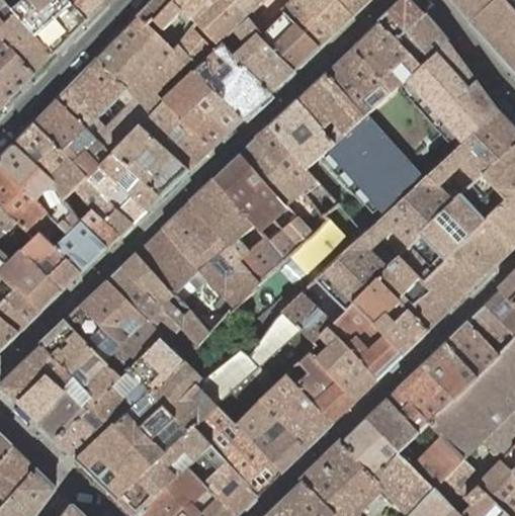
[(33,72),(52,54),(11,8),(5,0),(0,0),(0,34),(2,36),(33,72)]
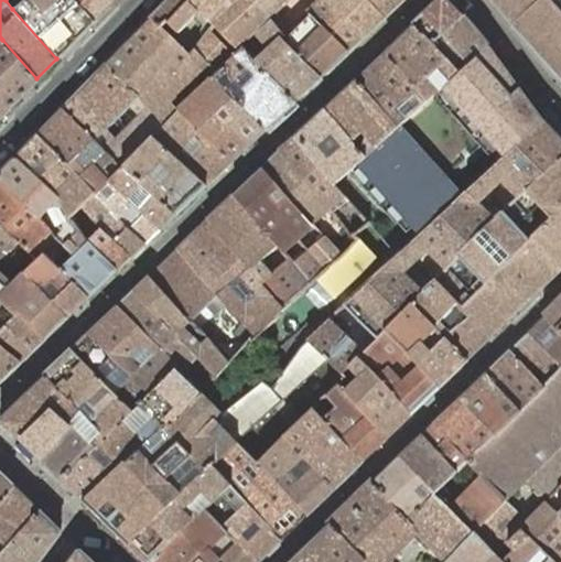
[(56,58),(94,20),(76,0),(22,0),(12,9),(56,58)]
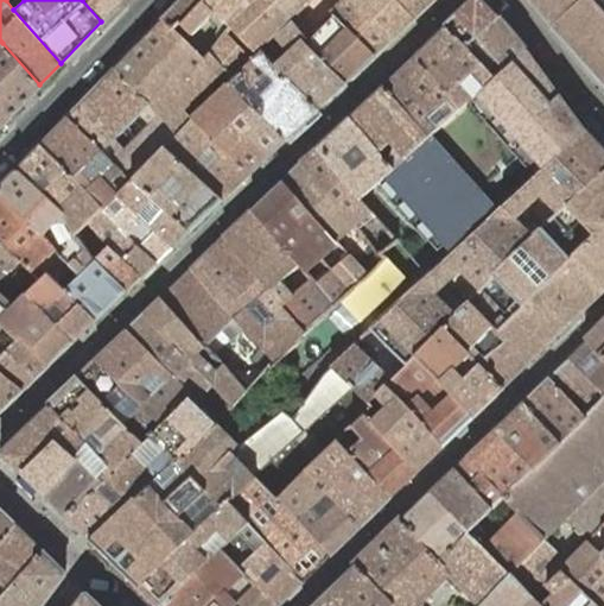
[(82,0),(101,21),(120,0),(82,0)]
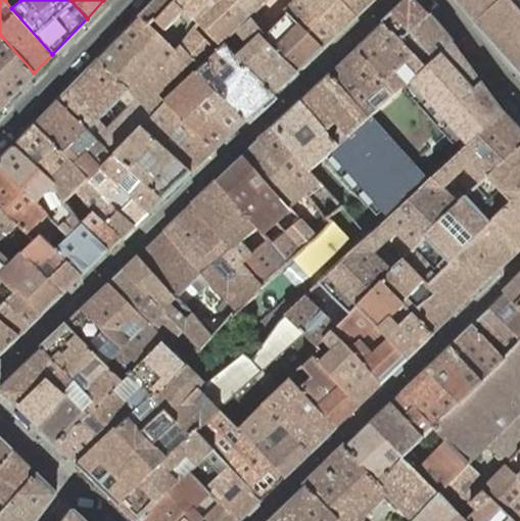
[(151,0),(139,13),(158,34),(182,9),(189,16),(191,14),(197,20),(177,42),(179,44),(191,57),(200,65),(224,43),(222,40),(245,16),(263,0),(151,0)]
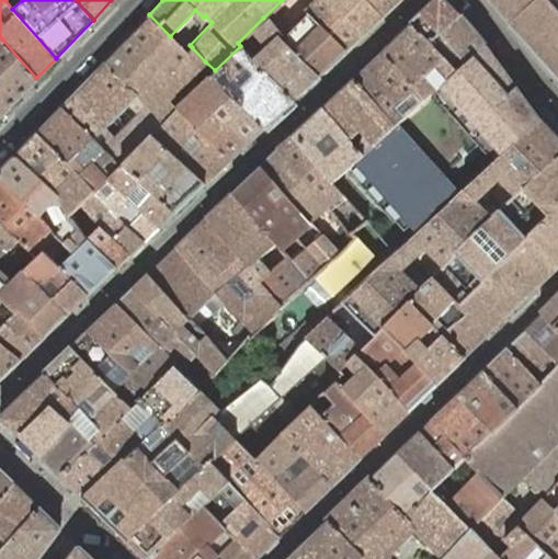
[(306,10),(295,0),(282,0),(263,18),(281,36),(306,10)]
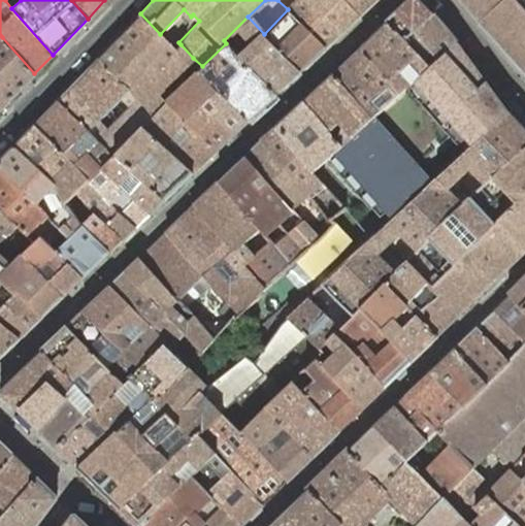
[(337,0),(323,14),(308,0),(298,0),(289,9),(325,46),(373,0),(337,0)]
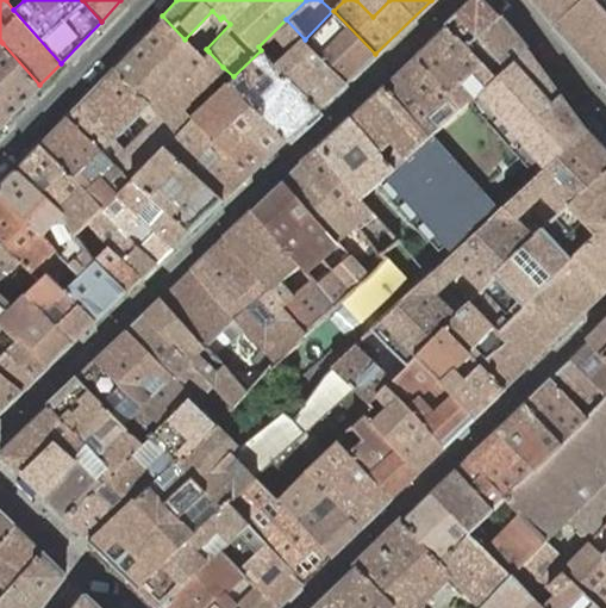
[(356,0),(373,17),(389,0),(356,0)]
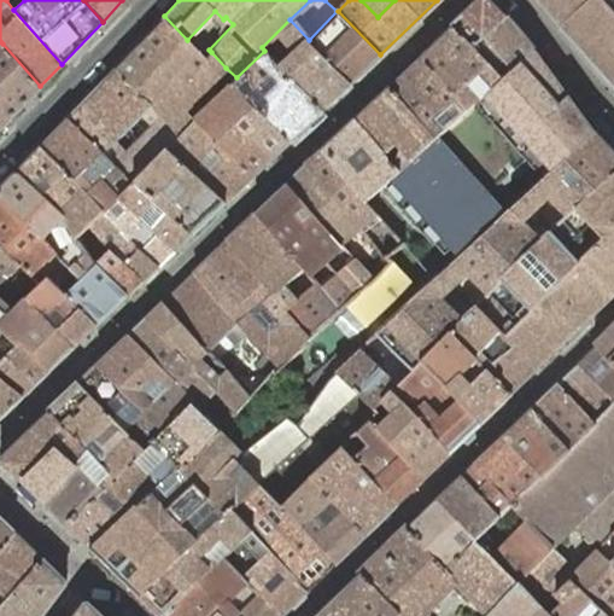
[(451,25),(471,46),(504,15),(490,0),(473,0),(449,23),(451,25)]
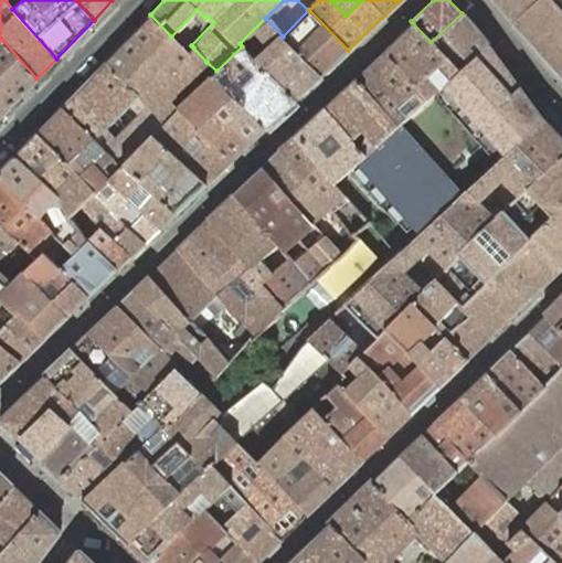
[(492,0),(510,21),(537,0),(492,0)]
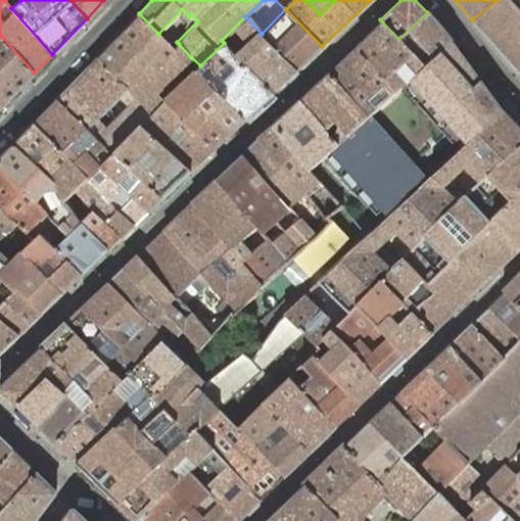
[(519,11),(510,0),(497,0),(472,19),(519,72),(519,70),(519,11)]
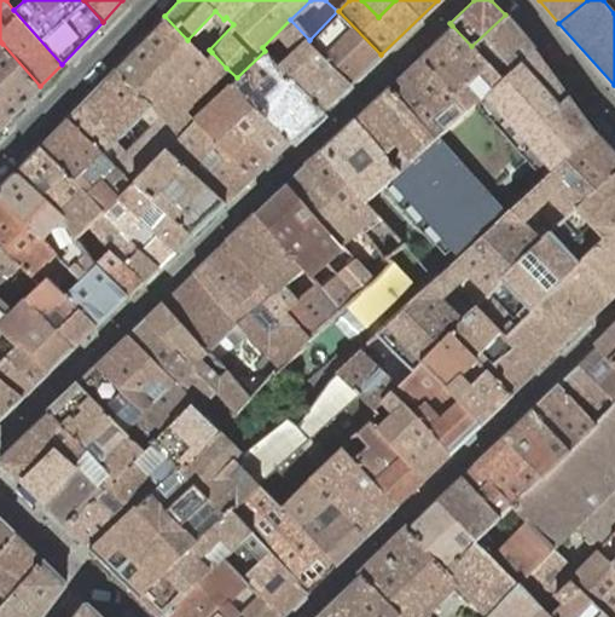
[(603,0),(614,13),(614,0),(603,0)]
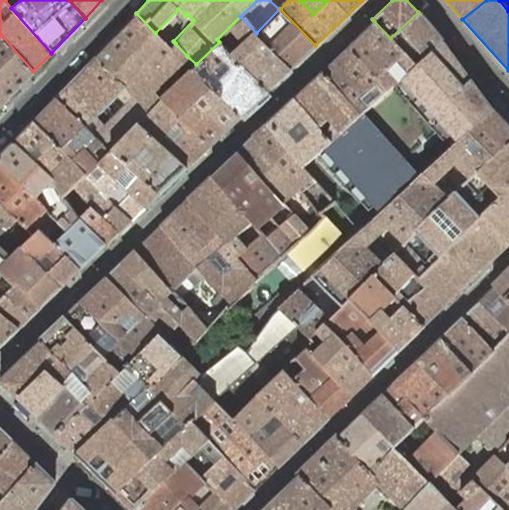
[(280,9),(279,9),(256,33),(290,68),(315,45),(280,9)]
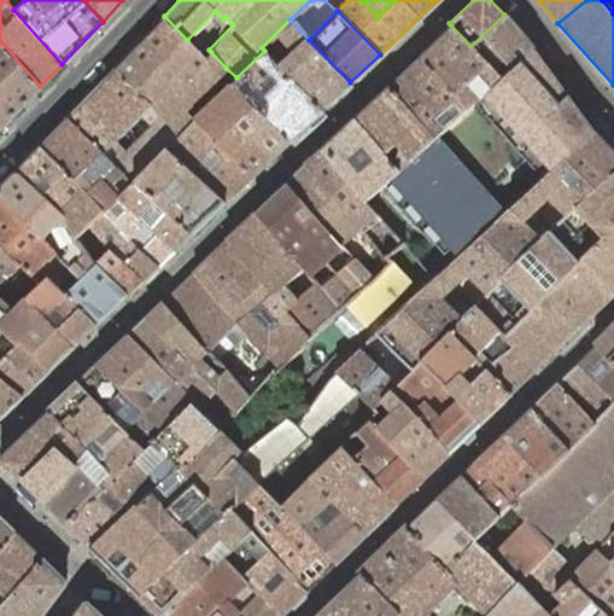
[(504,15),(471,46),(501,76),(532,47),(530,45),(527,42),(504,15)]
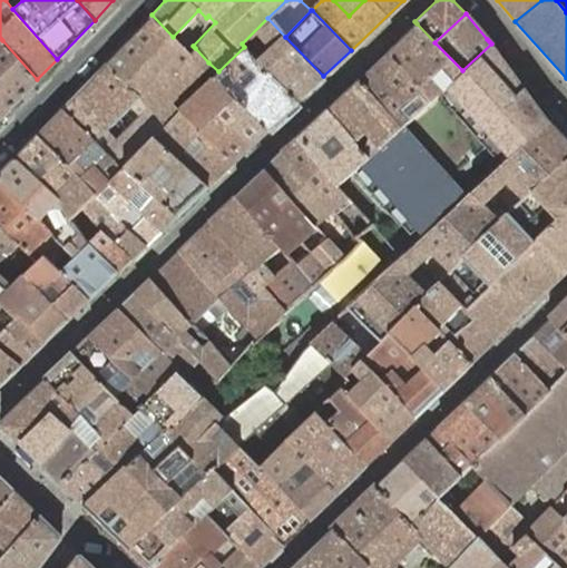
[(173,37),(152,15),(107,60),(138,94),(148,105),(165,121),(179,107),(172,100),(208,62),(195,48),(189,54),(173,37)]
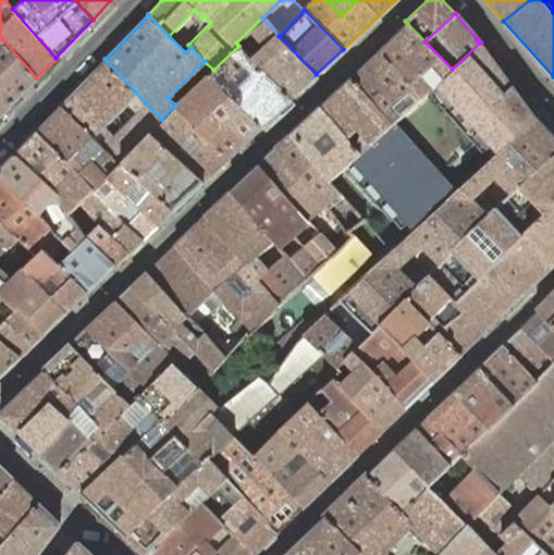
[(236,42),(238,46),(291,98),(316,74),(279,36),(261,17),(236,42)]
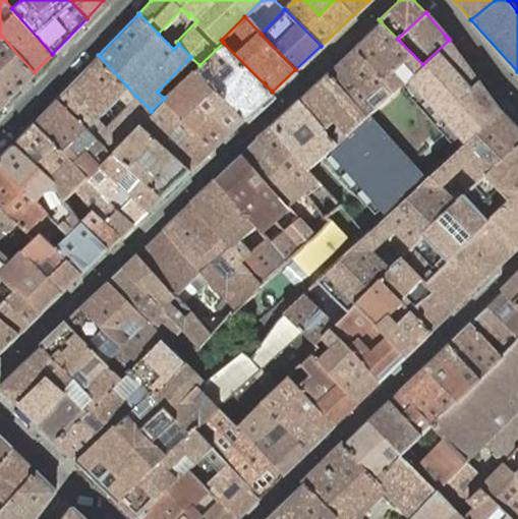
[(422,64),(397,39),(381,21),(354,47),(393,91),(404,80),(394,70),(403,61),(412,72),(422,64)]
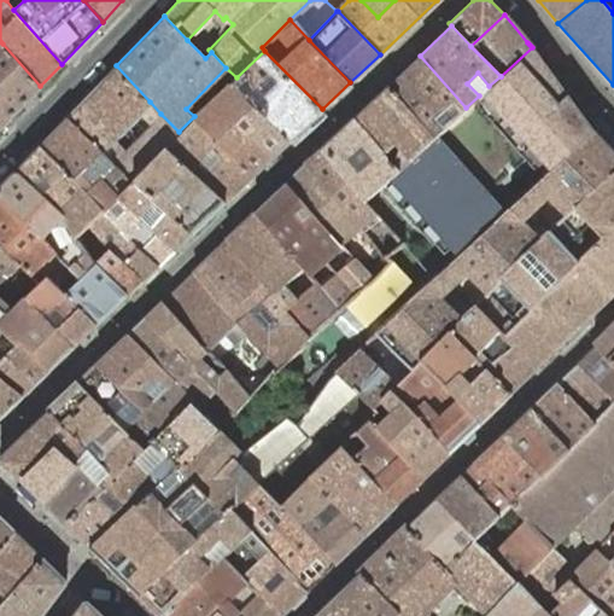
[(0,126),(40,86),(3,44),(0,41),(0,126)]
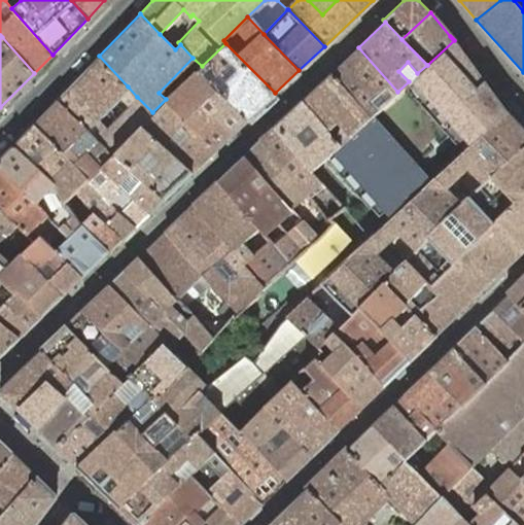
[(507,110),(454,40),(417,73),(411,79),(469,144),(507,110)]
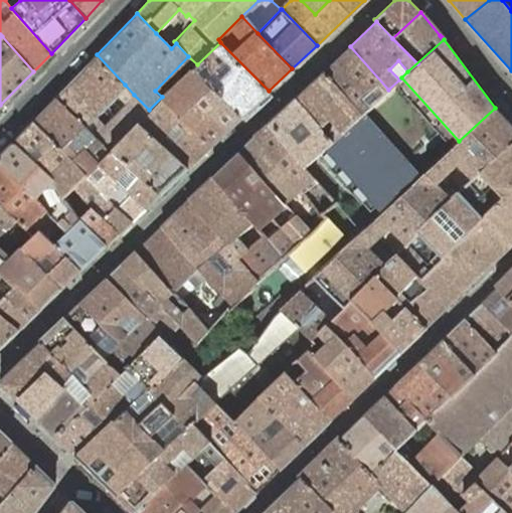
[(220,42),(197,64),(192,69),(239,118),(269,91),(220,42)]
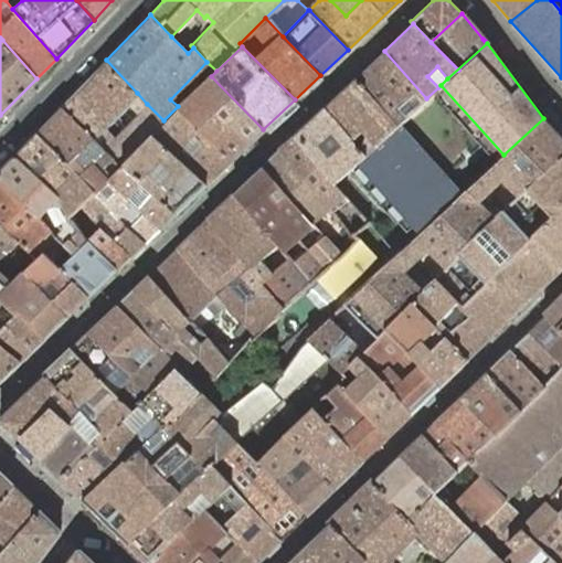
[(426,98),(384,51),(354,78),(396,125),(400,121),(426,98)]
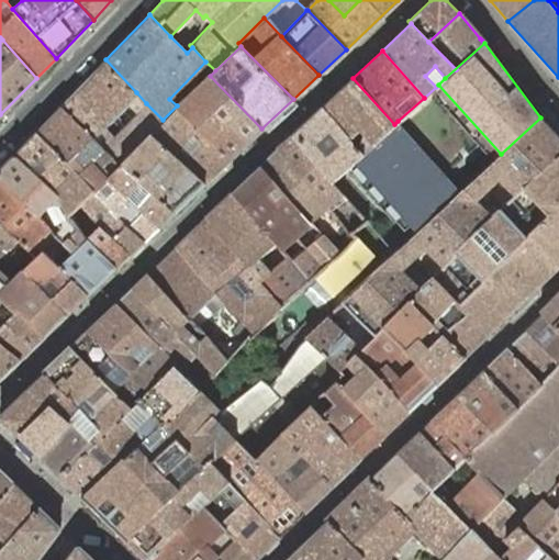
[(121,164),(151,133),(163,120),(146,103),(136,92),(105,59),(60,105),(93,137),(94,138),(103,147),(105,148),(121,164)]
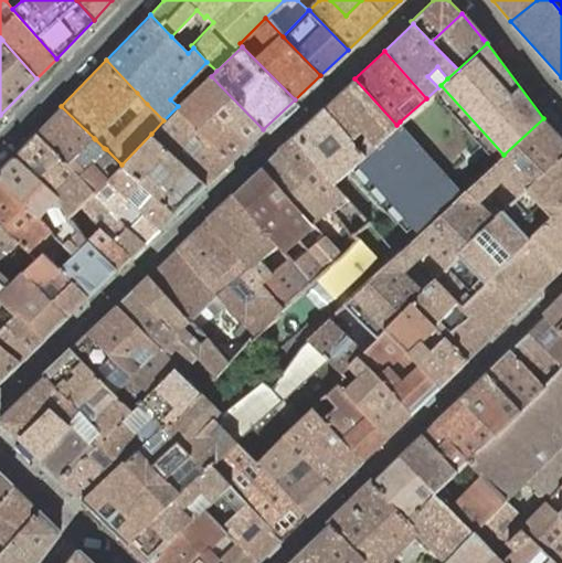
[(263,129),(211,76),(178,106),(232,158),(263,129)]
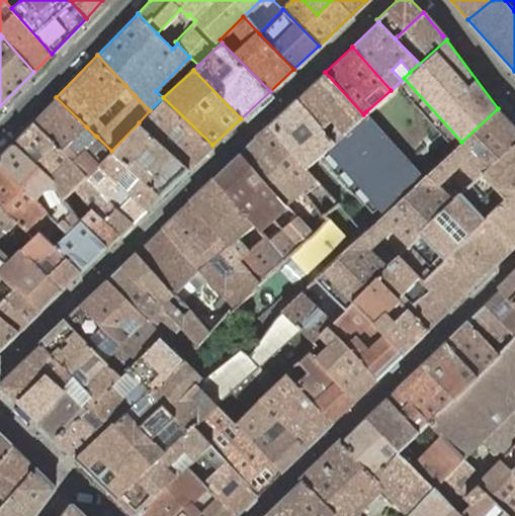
[(296,99),(333,142),(363,114),(325,72),(296,99)]
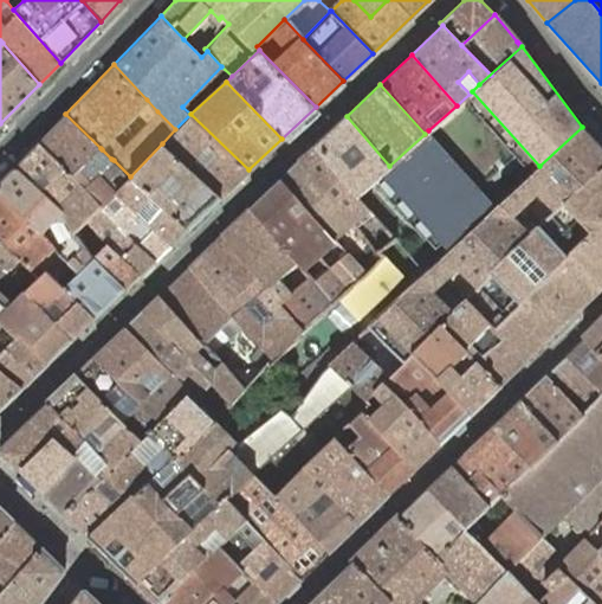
[(101,148),(65,114),(38,142),(99,205),(101,206),(115,192),(130,177),(114,160),(98,175),(99,172),(97,167),(94,165),(90,165),(102,149),(101,148)]
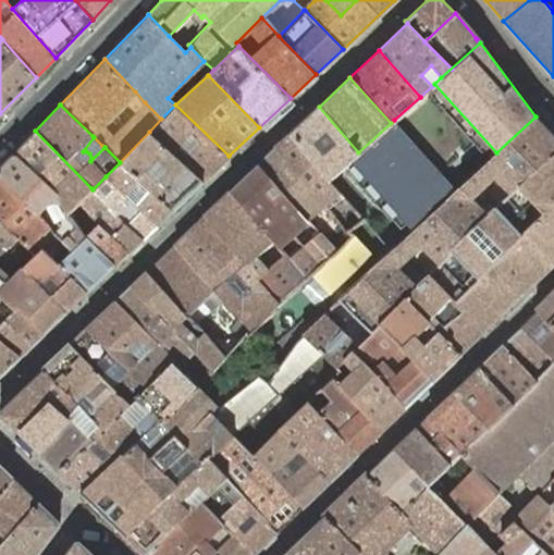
[(229,156),(175,105),(161,119),(149,132),(204,181),(229,156)]
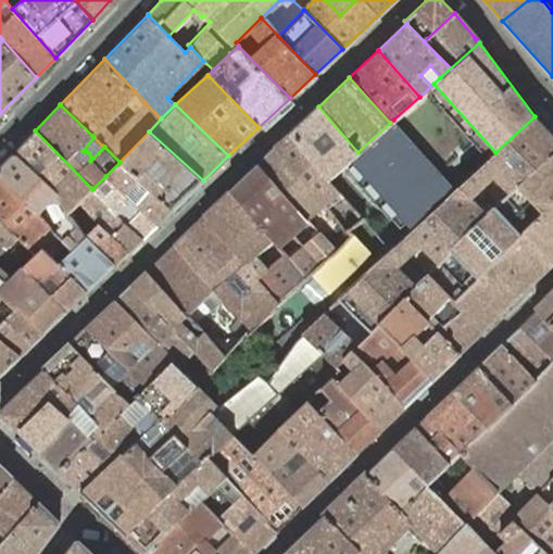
[(290,134),(328,179),(348,161),(357,152),(318,106),(290,134)]
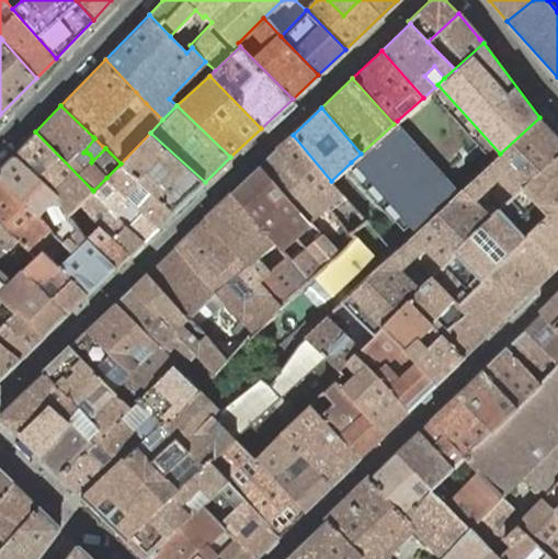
[(490,215),(474,200),(492,182),(510,198),(557,152),(557,138),(539,117),(500,153),(460,191),(416,232),(383,263),(340,303),(367,330),(355,342),(327,316),(305,337),(323,355),(338,369),(354,353),(361,348),(373,334),(380,327),(408,300),(420,287),(441,266),(455,253),(453,251),(490,215)]
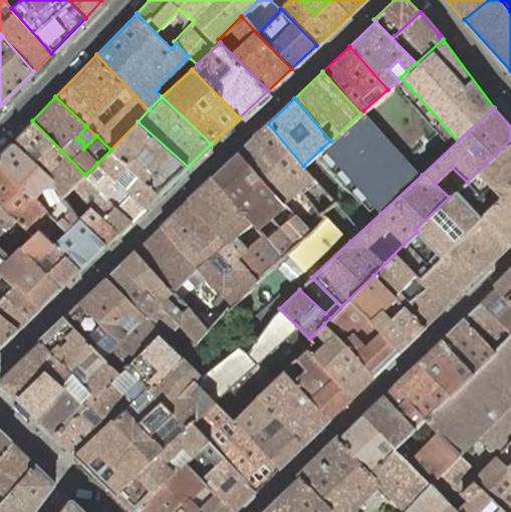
[(422,175),(363,110),(321,149),(380,213),(422,175)]
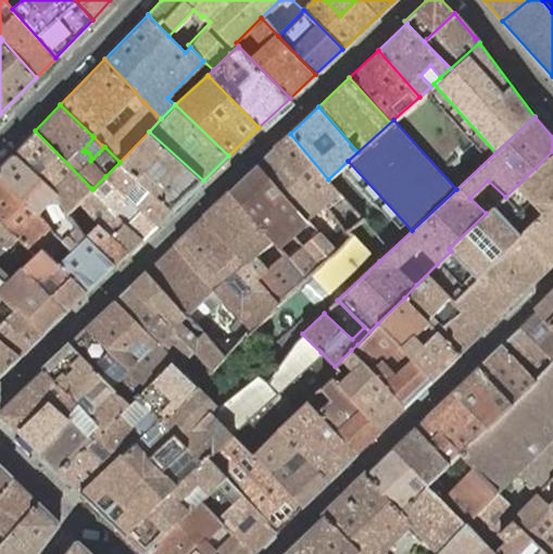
[(80,199),(91,188),(35,130),(13,152),(54,190),(86,236),(98,225),(80,199)]
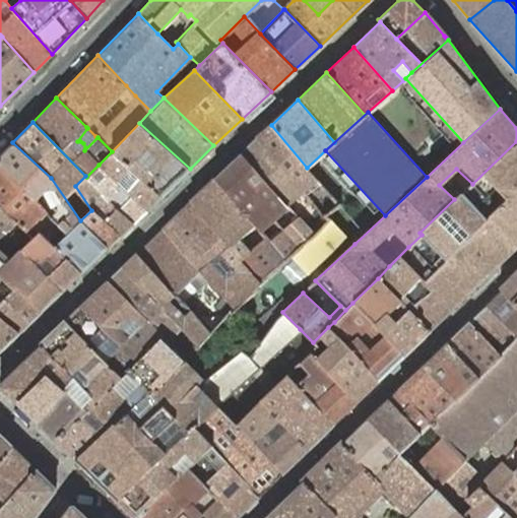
[(160,196),(190,169),(139,123),(112,151),(160,196)]
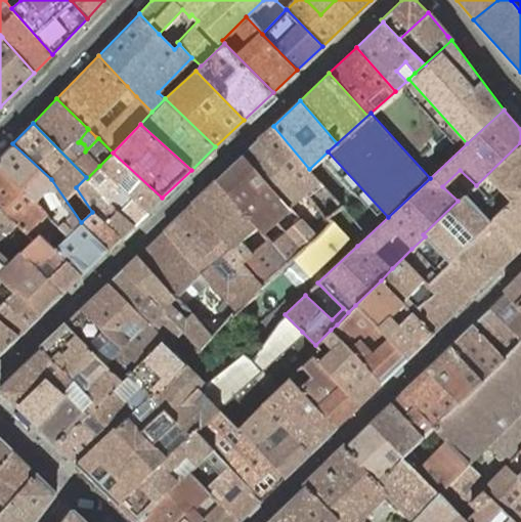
[(304,191),(318,180),(309,169),(273,126),(259,139),(304,191)]
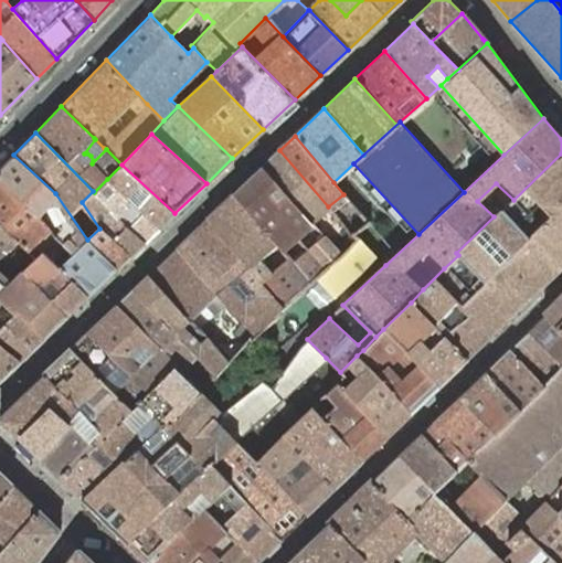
[(356,238),(352,234),(341,221),(330,209),(328,206),(279,150),(262,167),(313,224),(325,237),(340,253),(356,238)]
